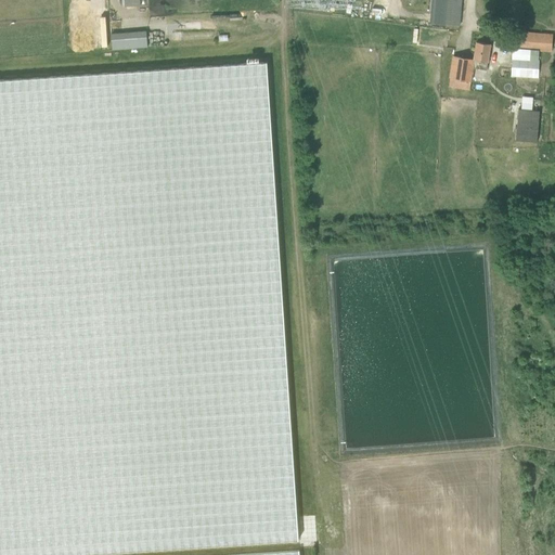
[(69,0),(73,26),(95,25),(93,0),(69,0)]
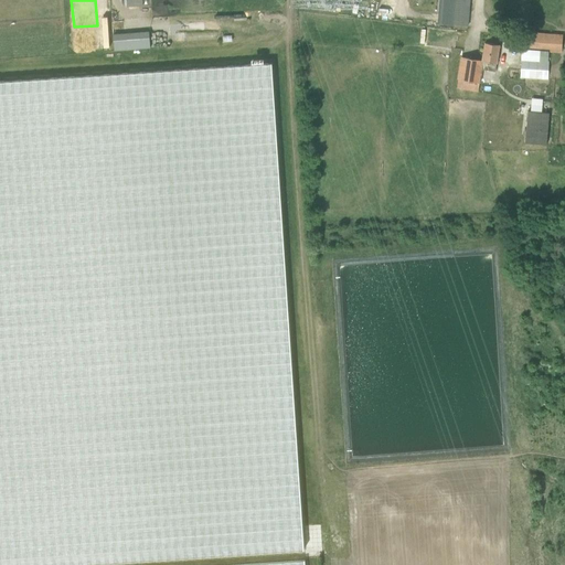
[(469,0),(457,0),(457,3),(452,2),(451,14),(454,14),(452,25),(468,27),(469,0)]
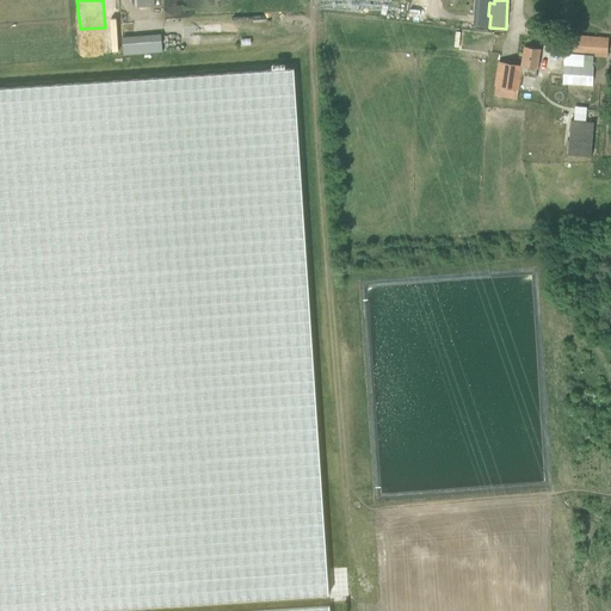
[(160,35),(122,38),(123,55),(161,51),(160,35)]
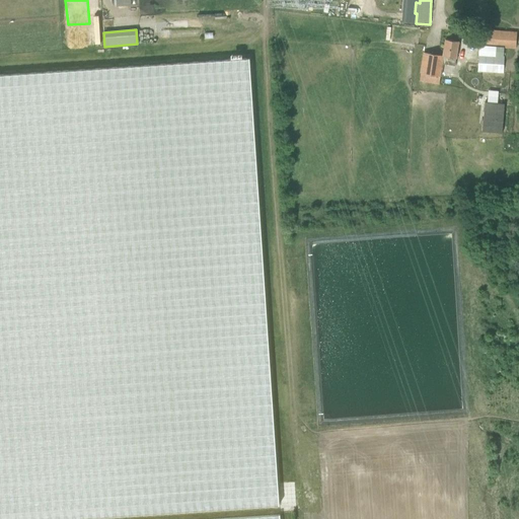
[(479,46),(490,46),(516,48),(517,32),(480,29),(479,46)]
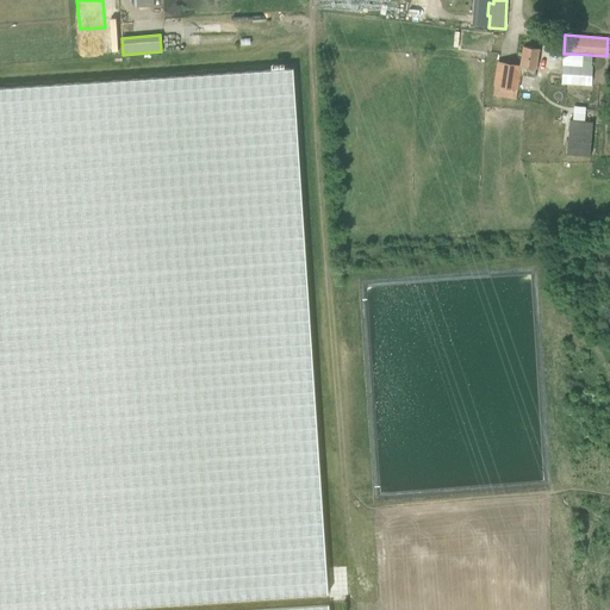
[(536,68),(540,49),(524,45),(521,66),(499,62),(496,86),(517,89),(520,75),(535,78),(536,68)]
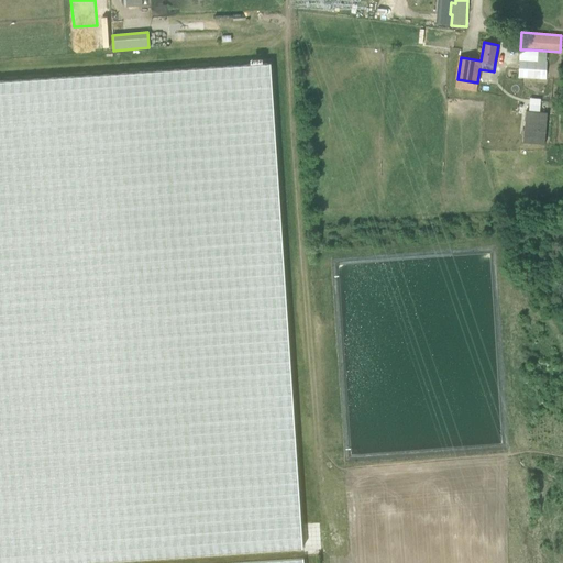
[(519,59),(518,69),(518,77),(547,79),(548,61),(519,59)]
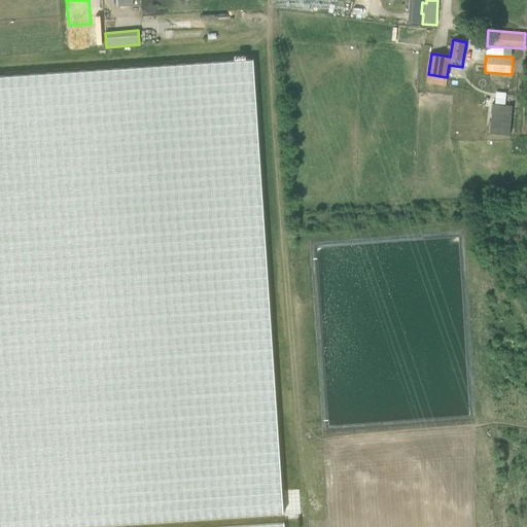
[(0,526),(48,526),(284,513),(253,59),(0,75),(0,526)]
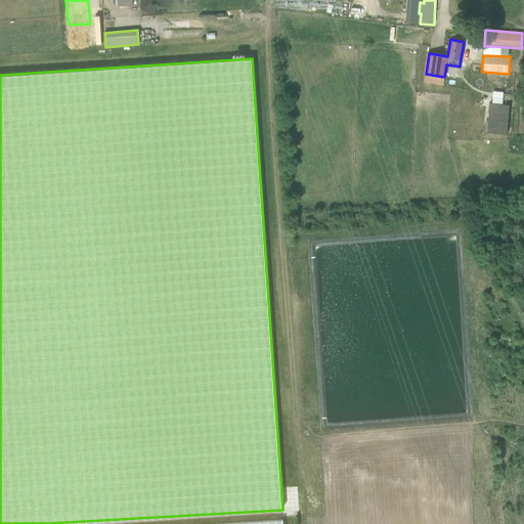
[(474,81),(471,102),(480,103),(482,82),(474,81)]
